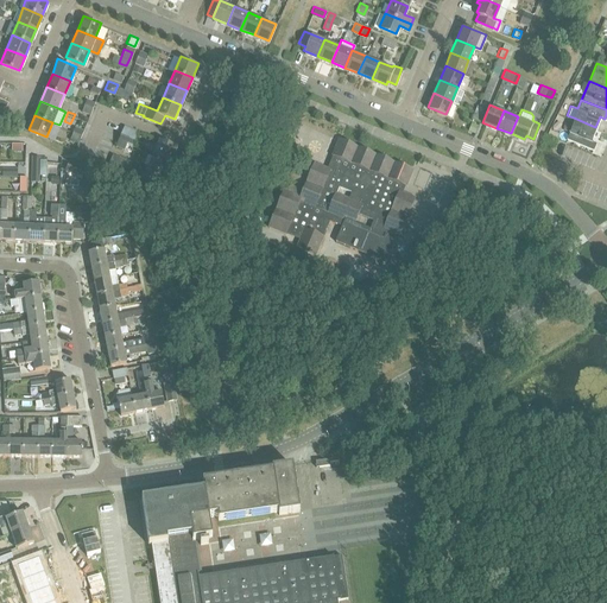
[(595,127),(574,118),(566,137),(593,148),(596,141),(590,139),(595,127)]
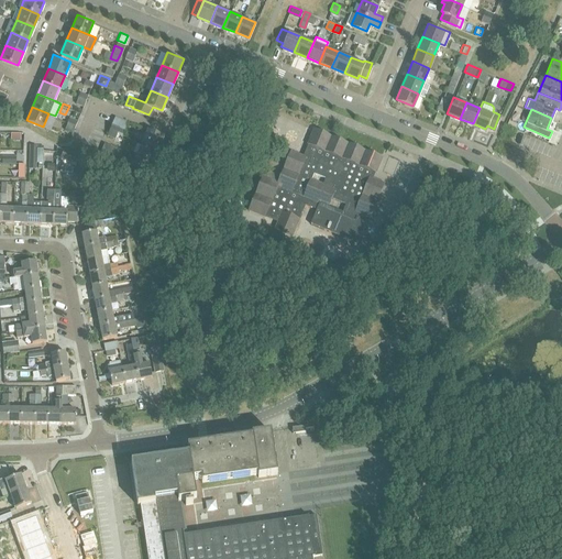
[(110,127),(117,130),(122,132),(128,119),(116,114),(110,127)]
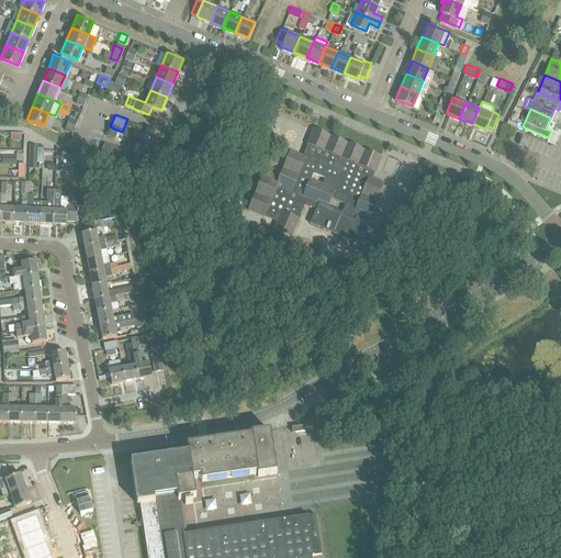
[(67,121),(75,124),(77,119),(70,115),(67,121)]
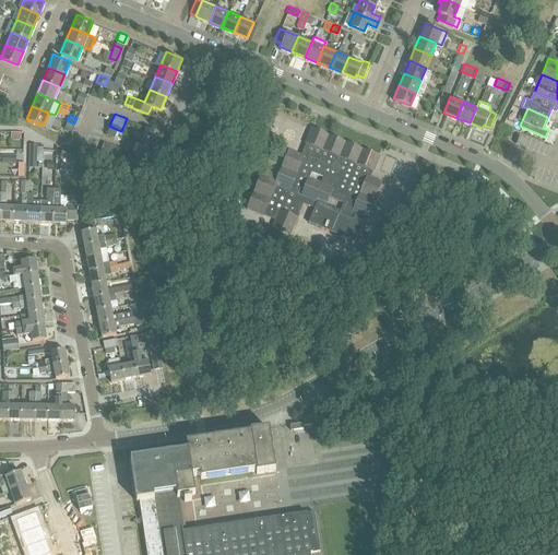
[(141,140),(157,146),(163,133),(146,126),(141,140)]
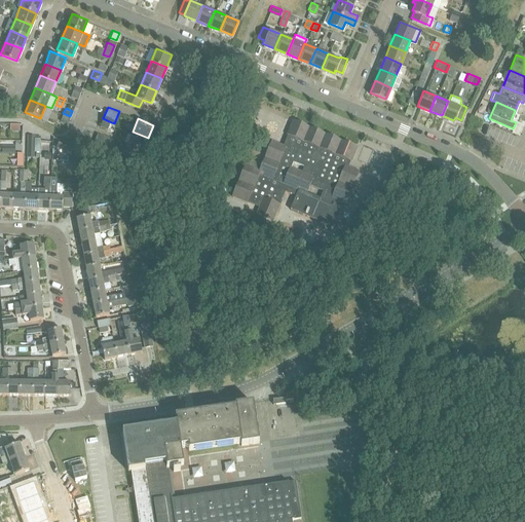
[(282,143),(270,139),(259,168),(245,161),(231,193),(246,199),(247,197),(259,202),(256,211),(271,217),(278,202),(275,200),(278,194),(282,195),(285,188),(295,192),(289,207),(332,225),(341,204),(338,202),(339,198),(344,201),(359,169),(345,163),(347,157),(350,158),(355,145),(292,118),(282,143)]
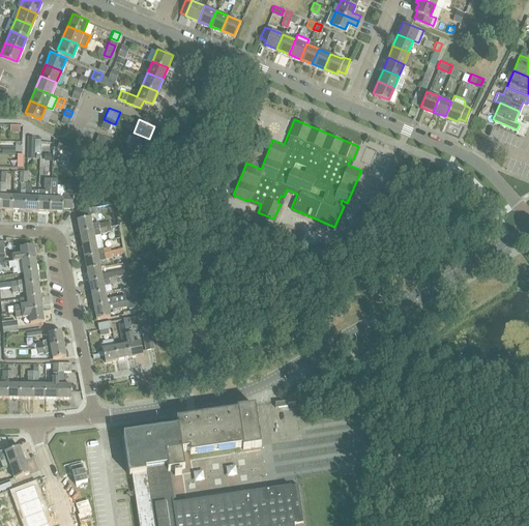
[(96,137),(93,143),(103,147),(108,136),(98,132),(96,137)]
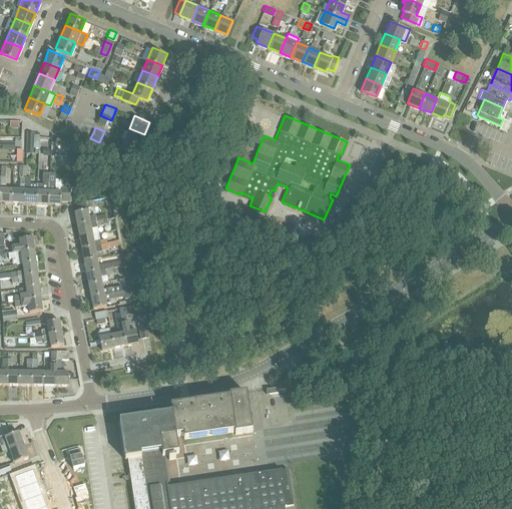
[(129,128),(124,139),(139,145),(144,134),(129,128)]
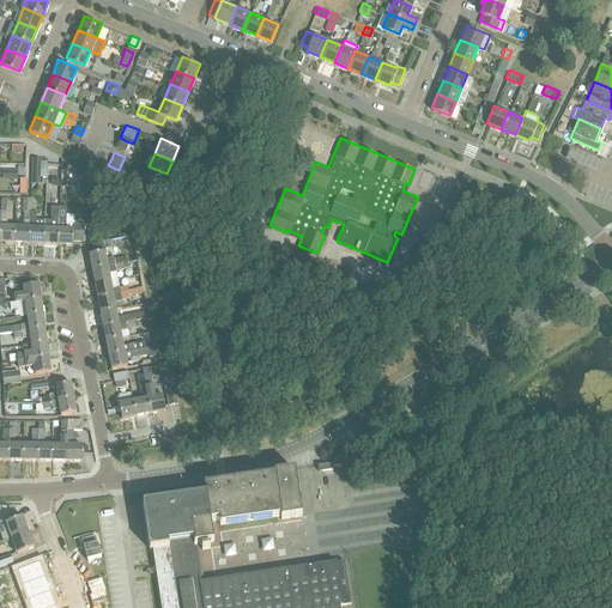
[(46,158),(40,158),(40,157),(31,157),(30,181),(38,181),(38,172),(41,174),(46,174),(46,158)]
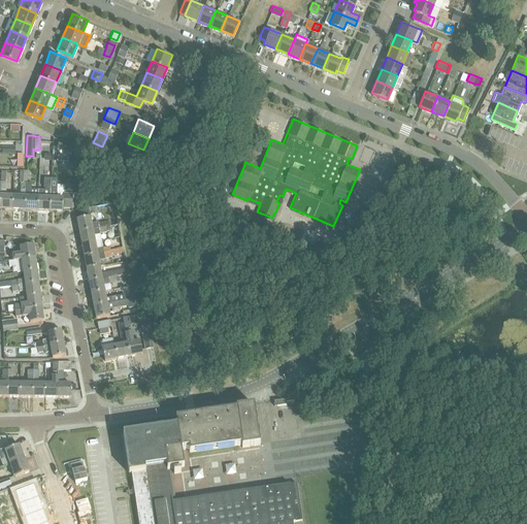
[(42,146),(52,146),(52,138),(42,138),(42,146)]
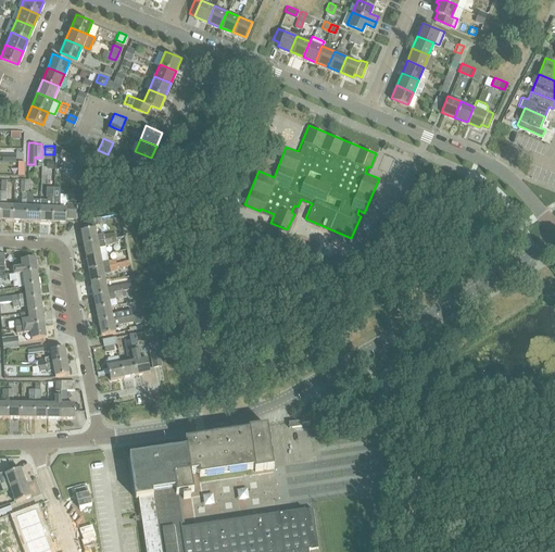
[(74,161),(77,153),(63,147),(59,154),(74,161)]
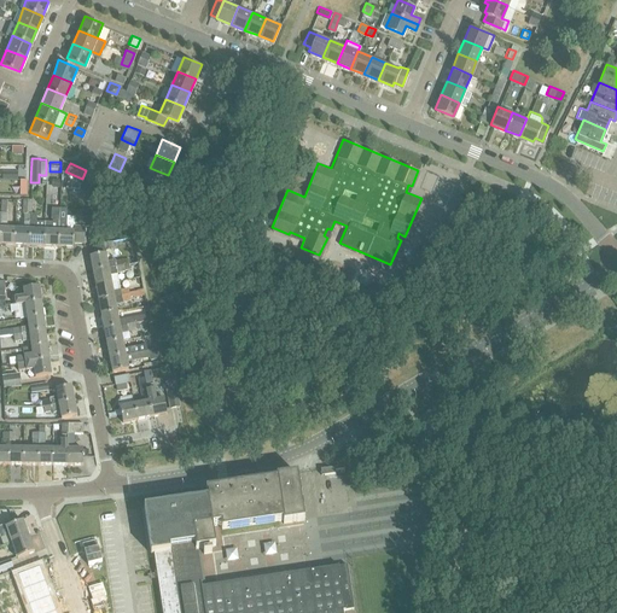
[(145,165),(143,173),(147,175),(144,182),(162,190),(168,175),(150,168),(145,165)]
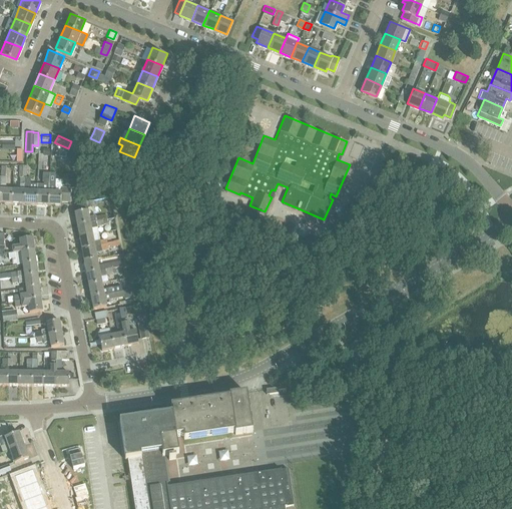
[(42,182),(36,181),(35,202),(47,203),(48,189),(49,171),(42,170),(41,180),(42,180),(42,182)]
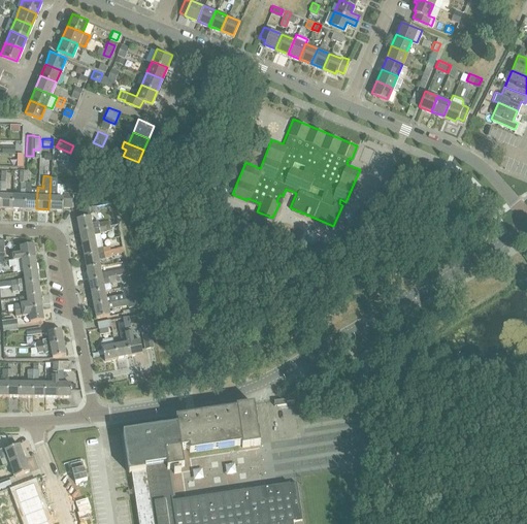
[(50,195),(48,209),(62,210),(62,205),(70,206),(71,192),(62,191),(62,183),(56,183),(57,176),(51,176),(50,195)]
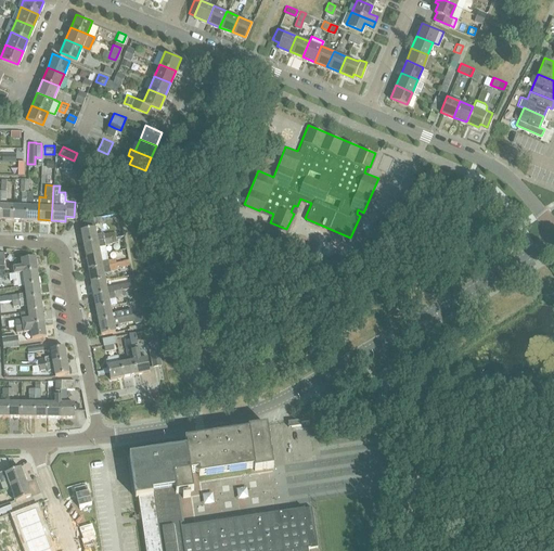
[(0,188),(0,217),(12,218),(12,203),(5,203),(5,189),(0,188)]
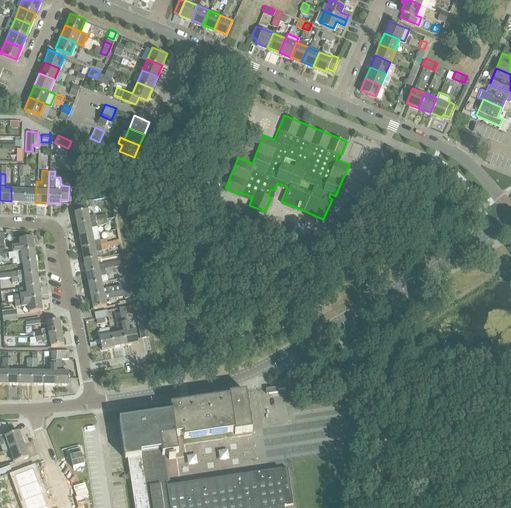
[(30,175),(24,174),(24,182),(23,202),(35,202),(36,181),(29,181),(30,175)]
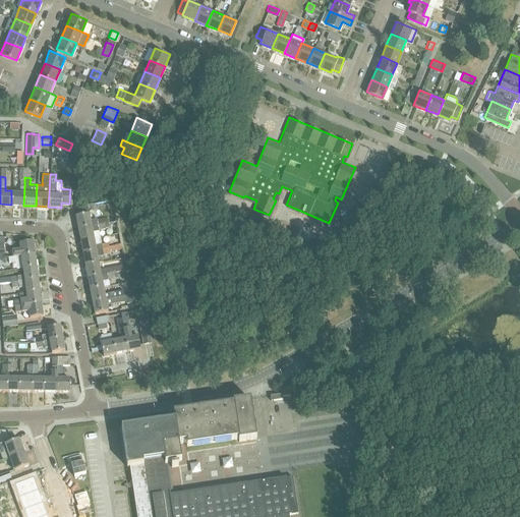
[(11,190),(11,205),(23,206),(24,185),(19,184),(18,191),(11,190)]
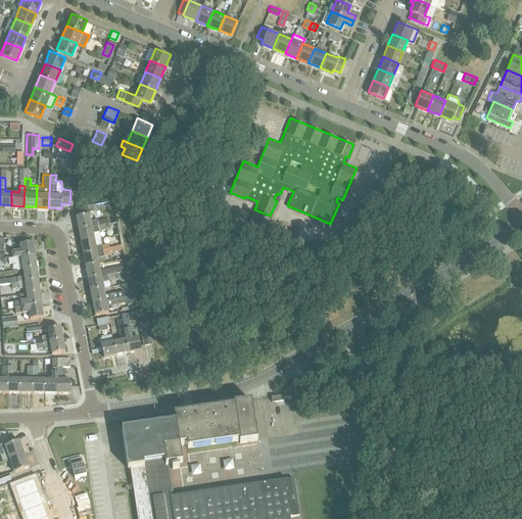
[(89,213),(75,216),(78,228),(91,225),(98,224),(96,219),(96,218),(90,219),(89,213)]
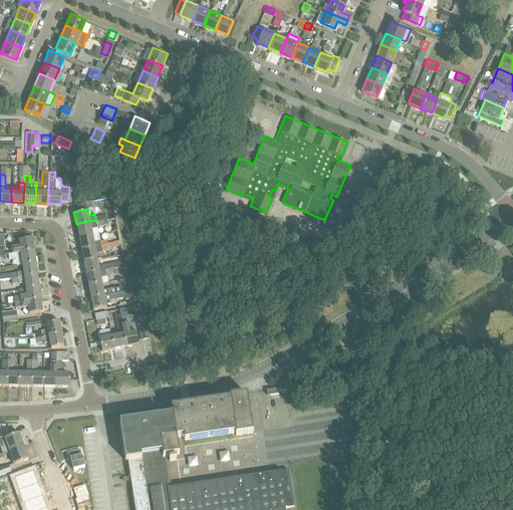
[(89,221),(76,224),(78,236),(91,233),(90,226),(97,225),(97,224),(96,220),(89,221)]
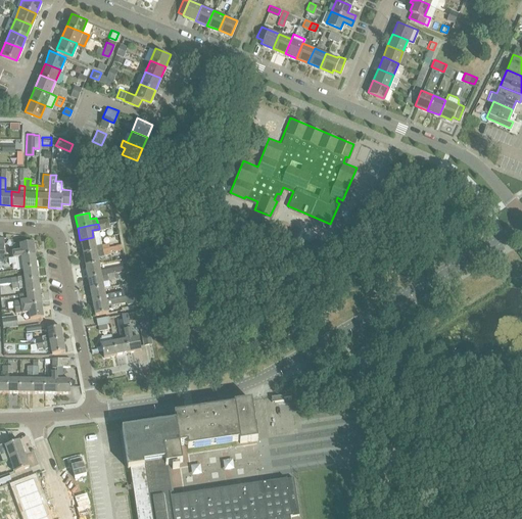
[(277,231),(275,235),(289,241),(291,236),(277,231)]
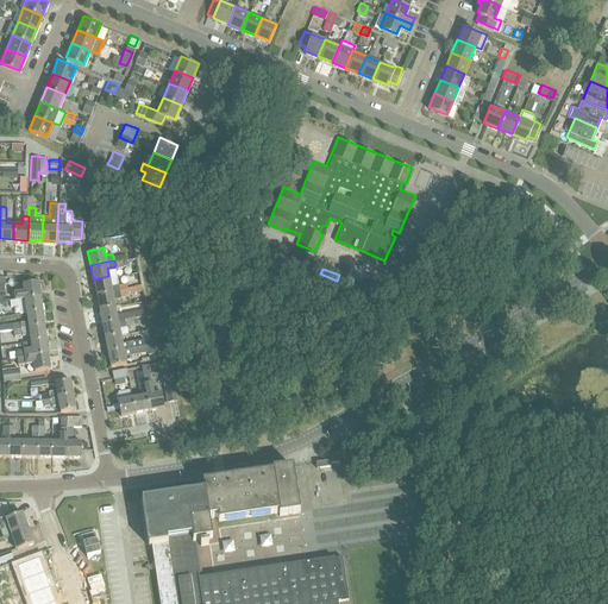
[(108,276),(93,280),(95,294),(112,290),(120,289),(119,282),(110,283),(108,276)]
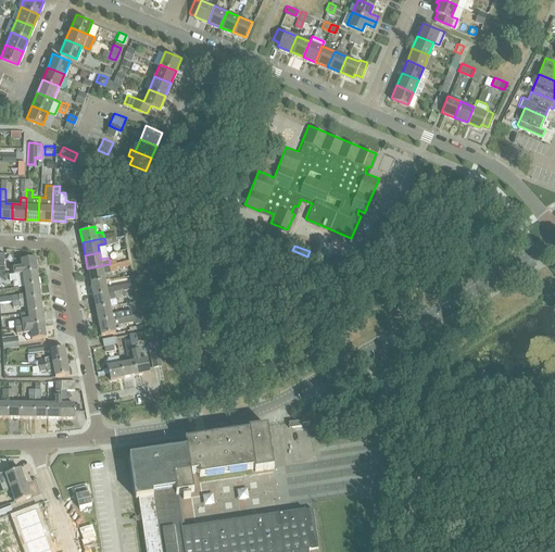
[(16,272),(36,268),(35,255),(20,258),(21,264),(12,266),(13,272),(16,272)]
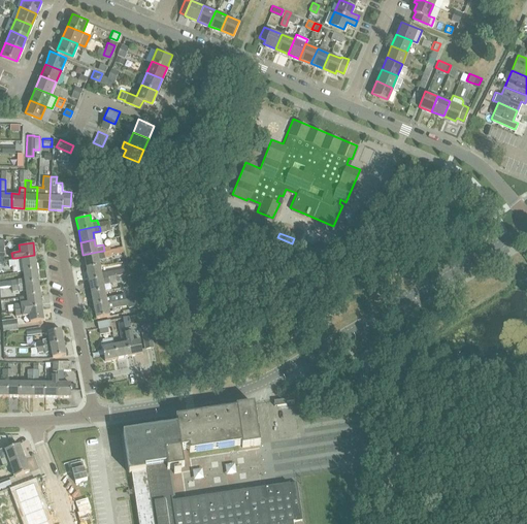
[(97,252),(83,255),(86,267),(99,264),(98,257),(105,256),(105,255),(104,251),(97,252)]
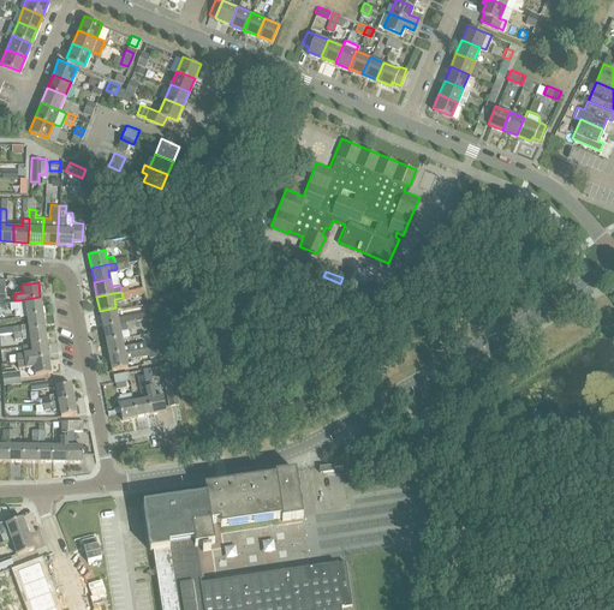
[(40,297),(24,299),(27,314),(42,312),(40,297)]
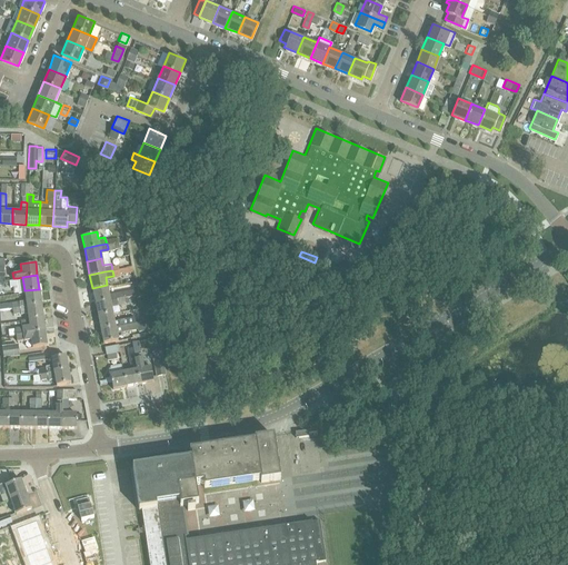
[(108,291),(107,285),(92,288),(95,301),(109,298),(117,297),(128,295),(137,293),(136,287),(108,291)]
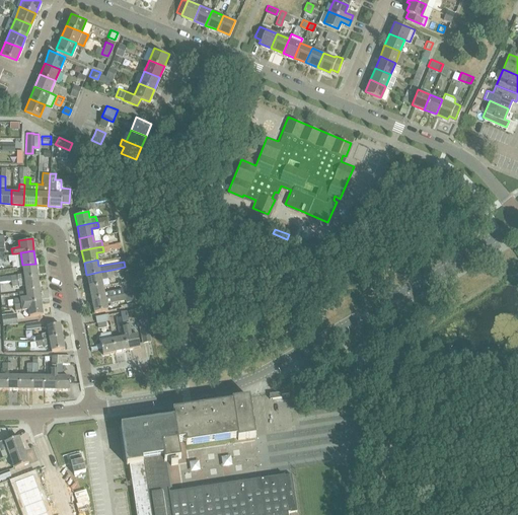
[(23,272),(17,273),(18,279),(38,276),(35,264),(22,265),(23,272)]
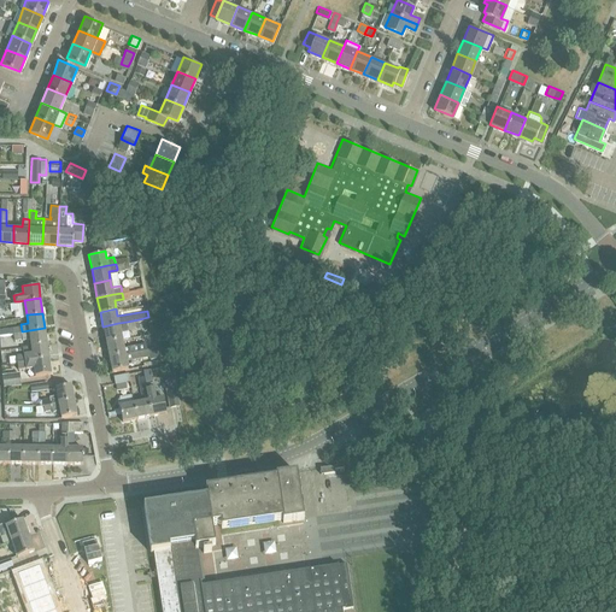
[(118,323),(103,327),(105,341),(121,337),(119,330),(118,323)]
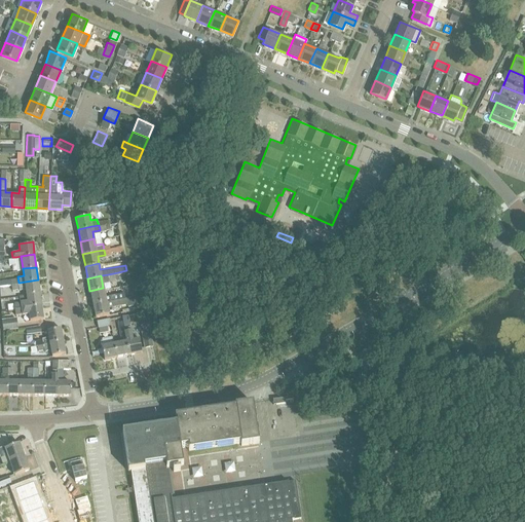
[(38,280),(19,283),(20,288),(25,287),(26,294),(39,292),(38,280)]
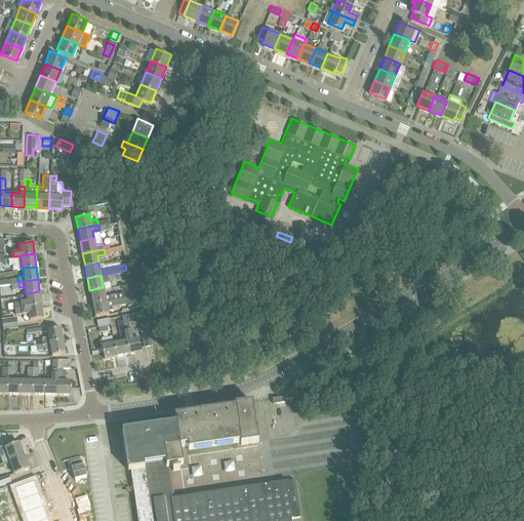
[(103,287),(89,290),(92,303),(130,294),(129,289),(105,294),(103,287)]
